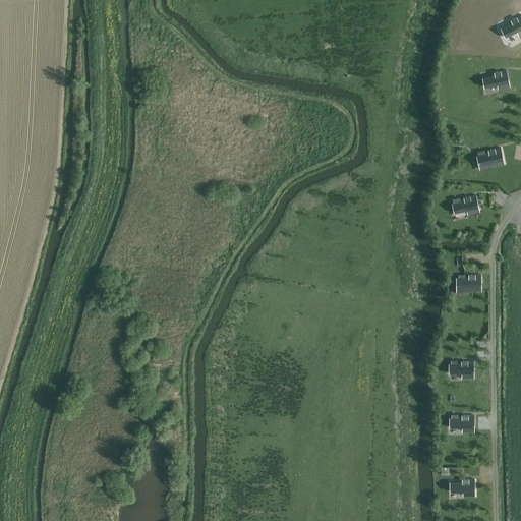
[(512,22),(501,29),(506,37),(517,31),(519,35),(520,33),(520,14),(511,20),(512,22)]
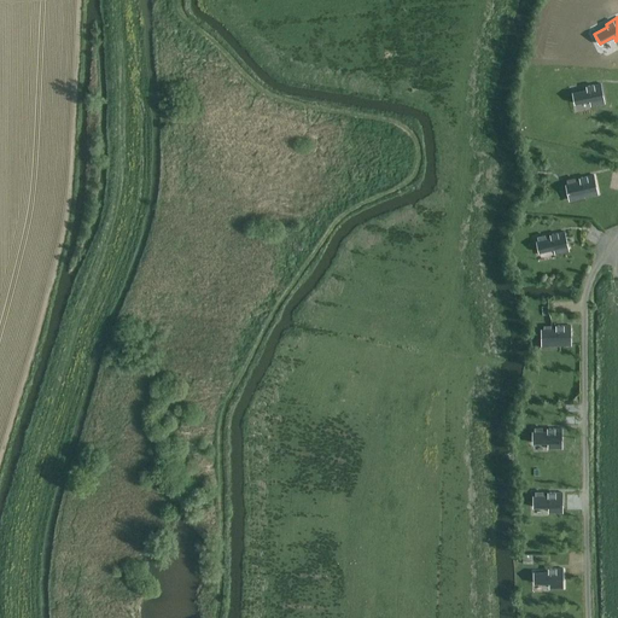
[(587,89),(572,92),(575,103),(590,100),(590,105),(604,103),(600,83),(586,86),(587,89)]
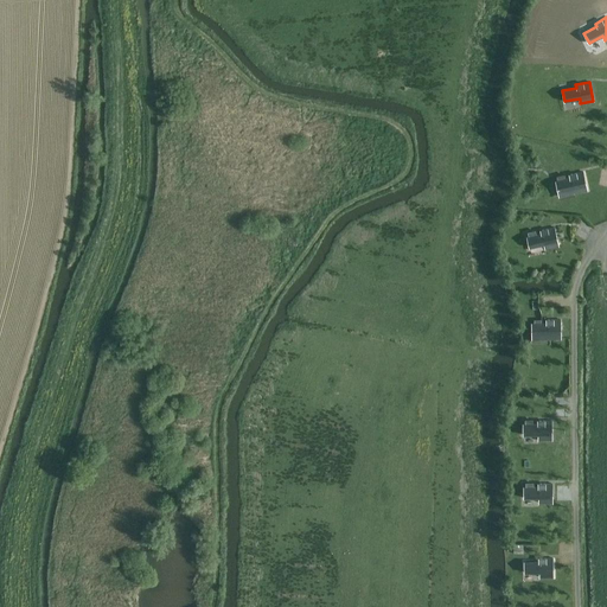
[(569,178),(556,181),(558,192),(573,189),(574,193),(587,190),(582,172),(569,176),(569,178)]
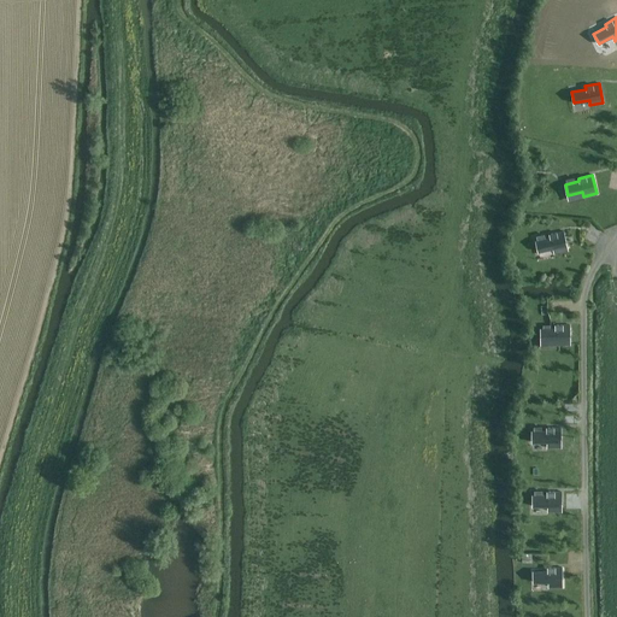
[(536,240),(535,241),(539,252),(553,248),(554,253),(568,250),(566,245),(565,241),(563,231),(556,233),(552,234),(548,235),(550,238),(545,239),(544,234),(536,236),(536,240)]
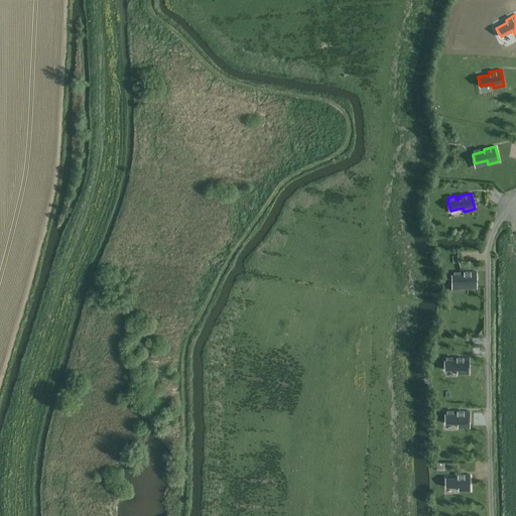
[(454,275),(452,275),(453,284),(465,284),(465,288),(477,288),(476,272),(464,272),(464,274),(460,275),(460,272),(454,272),(454,275)]
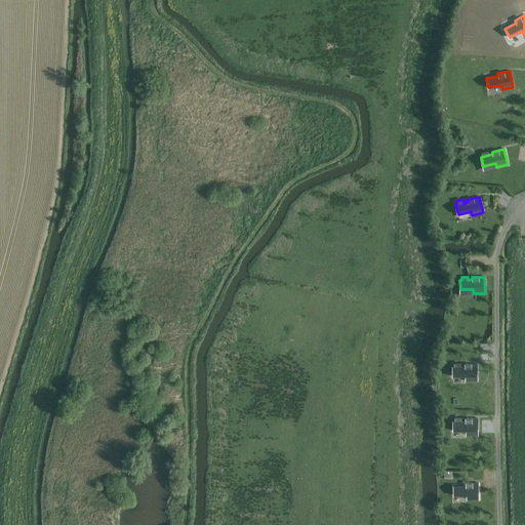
[(453,367),(452,367),(452,376),(466,376),(466,380),(477,380),(477,375),(477,370),(477,364),(465,364),(465,367),(460,367),(460,363),(453,363),(453,367)]
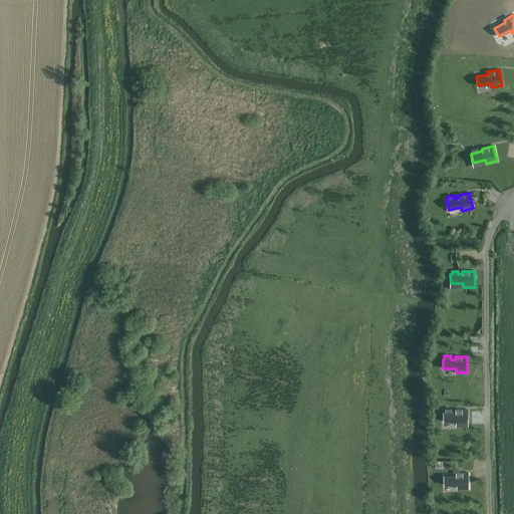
[(445,413),(444,413),(444,422),(456,422),(456,426),(468,426),(468,417),(467,410),(455,410),(455,413),(452,413),(452,409),(445,409),(445,413)]
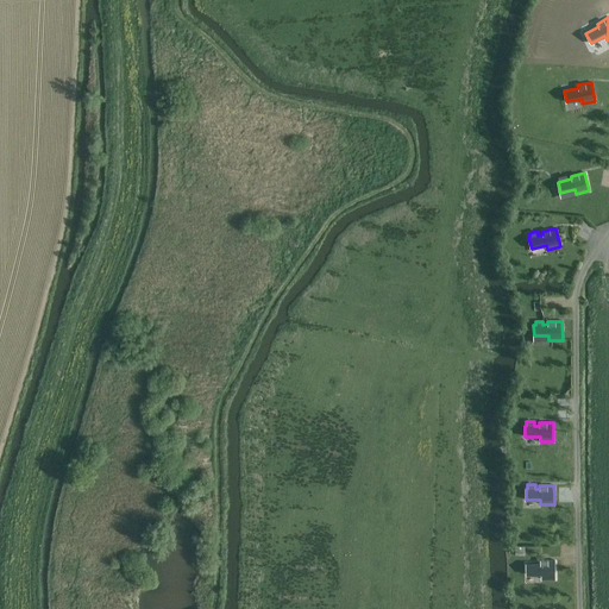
[(540,564),(526,564),(526,576),(541,575),(541,579),(554,579),(554,560),(540,560),(540,564)]
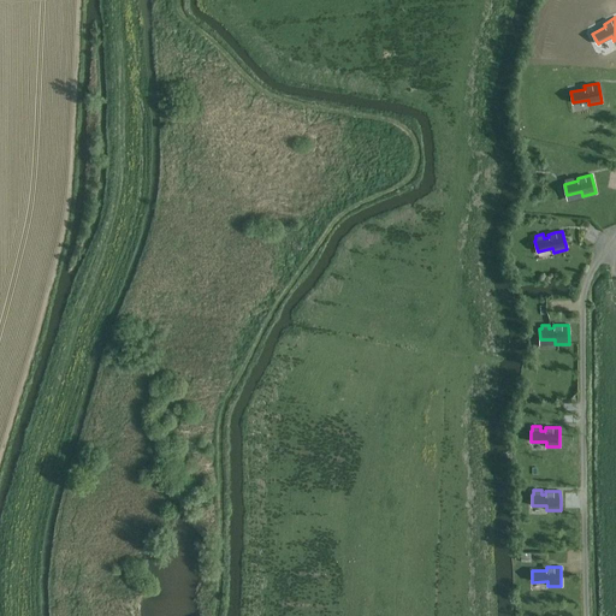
All buildings are outlined.
